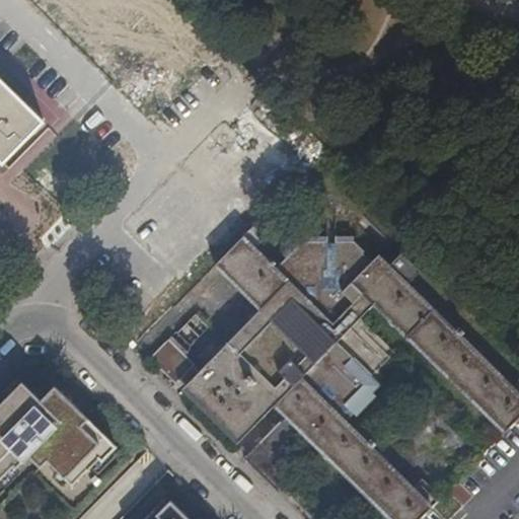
[(0,81),(0,162),(1,163),(42,123),(0,81)]
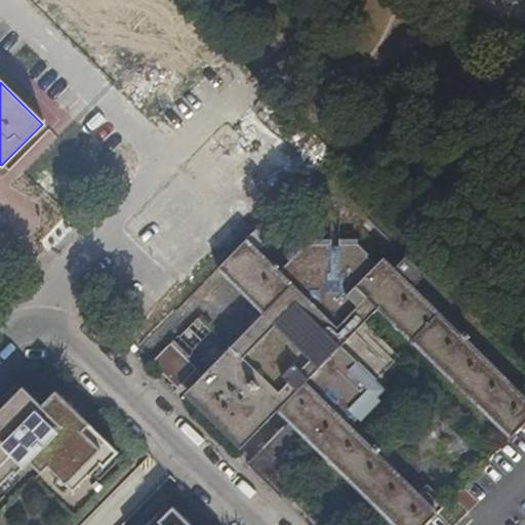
[(512,437),(524,423),(524,395),(414,287),(427,274),(407,255),(395,269),(384,257),(376,266),(359,248),(359,244),(307,245),(280,273),(246,240),(218,269),(264,314),(188,391),(244,446),(279,410),(395,524),(426,524),(438,513),(351,427),(387,390),(342,347),(379,309),(512,437)]
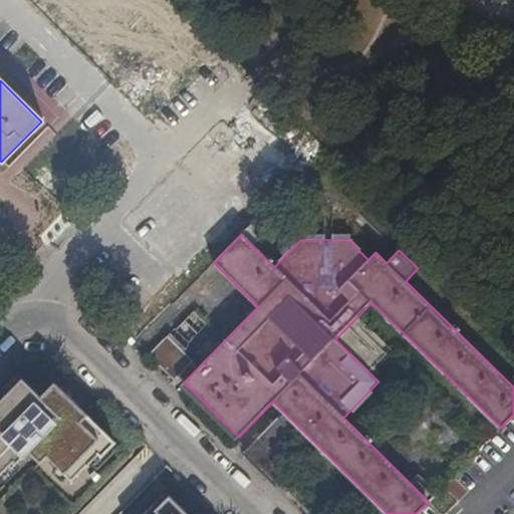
[(208,322),(195,309),(175,329),(188,342),(208,322)]
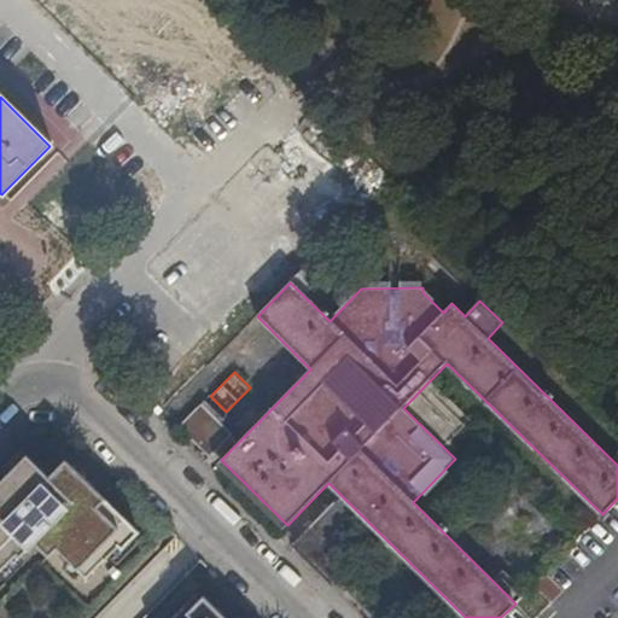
[(178,426),(209,458),(232,435),(200,403),(178,426)]
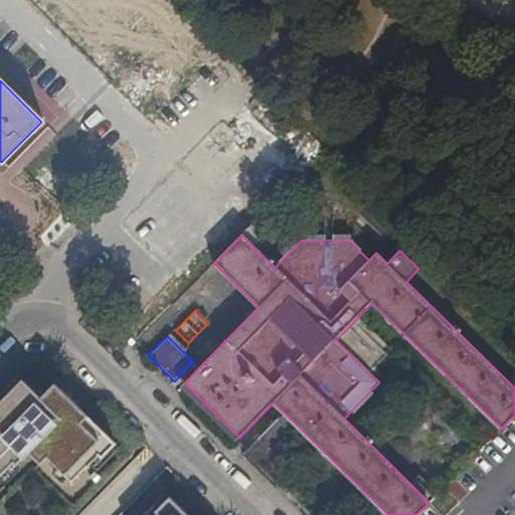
[(0,514),(0,454),(2,452),(5,455),(17,442),(29,454),(36,447),(60,472),(88,445),(91,448),(105,433),(43,373),(39,377),(29,387),(21,379),(11,369),(0,379),(0,514)]
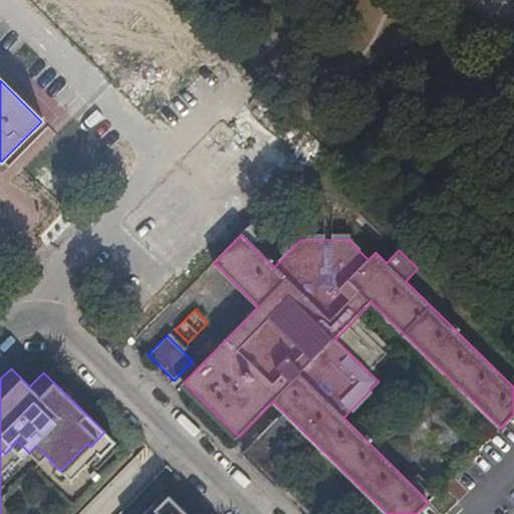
[(39,376),(31,368),(21,378),(29,387),(39,376)]
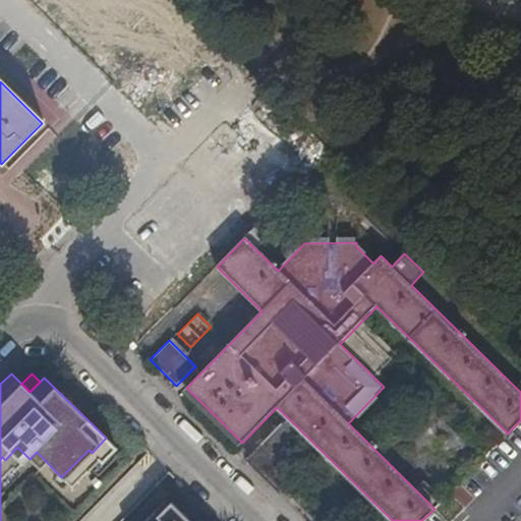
[(193,520),(173,501),(159,516),(162,519),(160,520),(193,520)]
